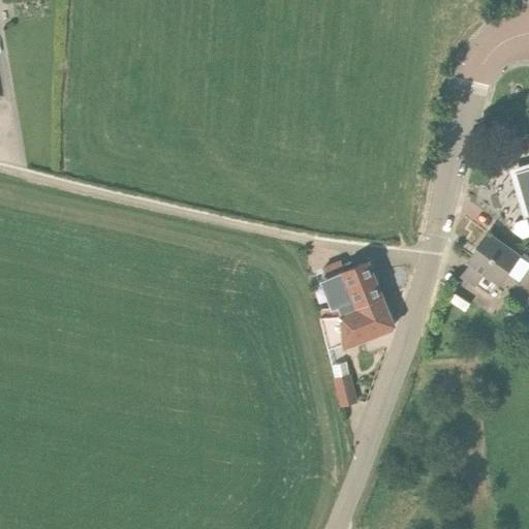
[(528,161),(517,175),(527,210),(528,210),(528,161)]
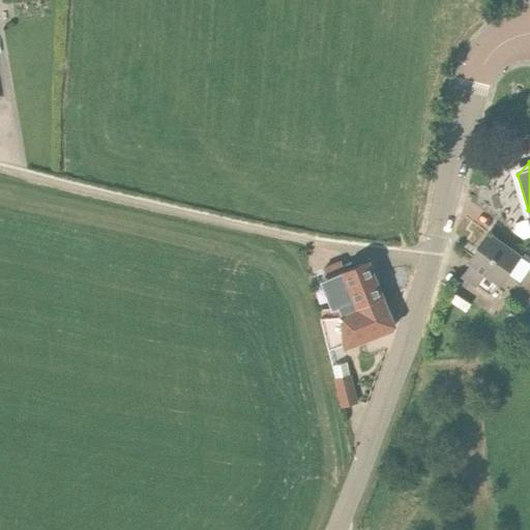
[(499,286),(521,257),(490,234),(469,261),(472,264),(463,276),(480,289),(490,295),(498,285),(499,286)]
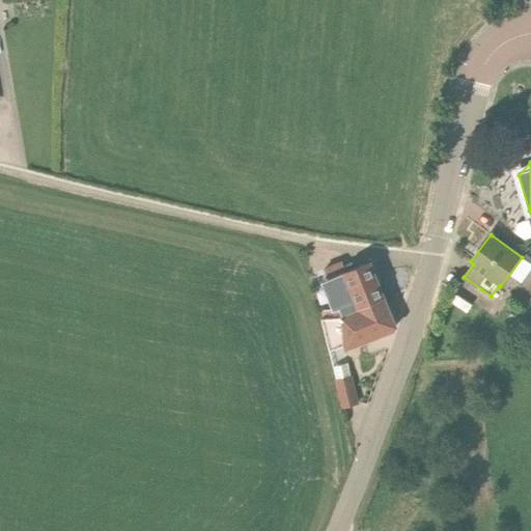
[(368,261),(346,271),(342,261),(325,269),(332,288),(342,313),(343,315),(360,309),(360,308),(384,298),(368,261)]
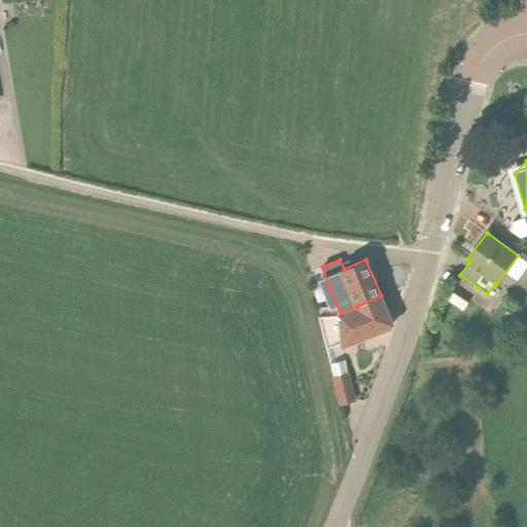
[(342,341),(342,345),(372,334),(391,326),(392,323),(381,295),(357,306),(357,307),(341,313),(321,315),(321,316),(327,343),(342,341)]
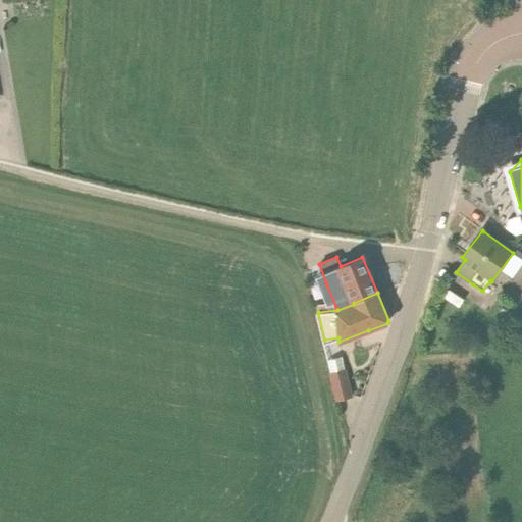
[(338,400),(353,396),(346,369),(331,372),(338,400)]
